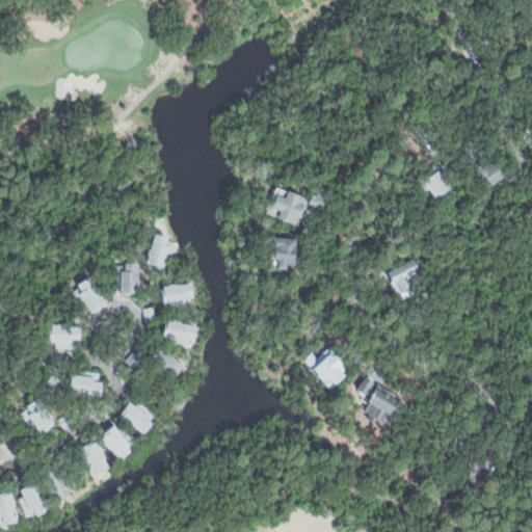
[(316,23),(320,29),(328,25),(324,19),(316,23)]
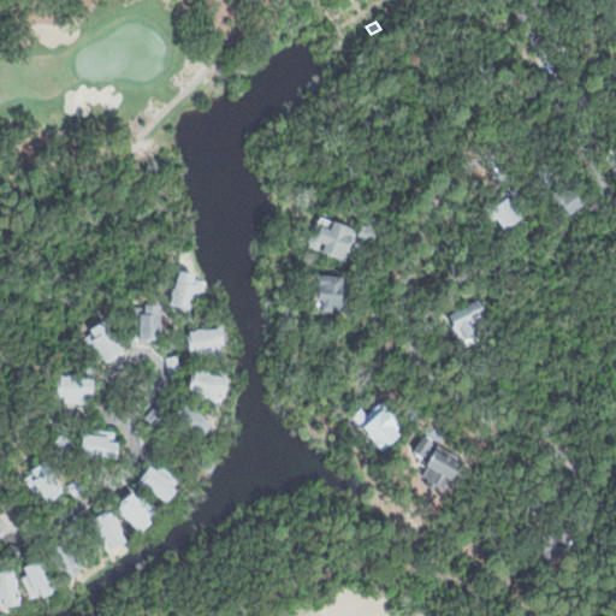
[(570,176),(588,202),(568,217),(550,190),(570,176)]
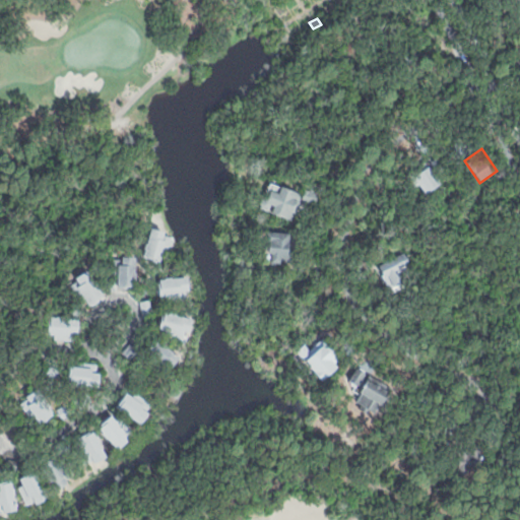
[(413,174),(439,157),(452,179),(426,195),(413,174)]
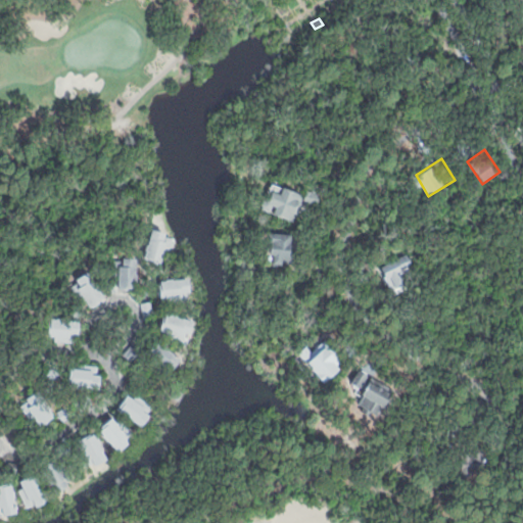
[(284,185),(292,188),(296,178),(325,189),(318,208),(307,204),(299,226),(253,208),(259,193),(269,196),(273,187),(282,190),(284,185)]
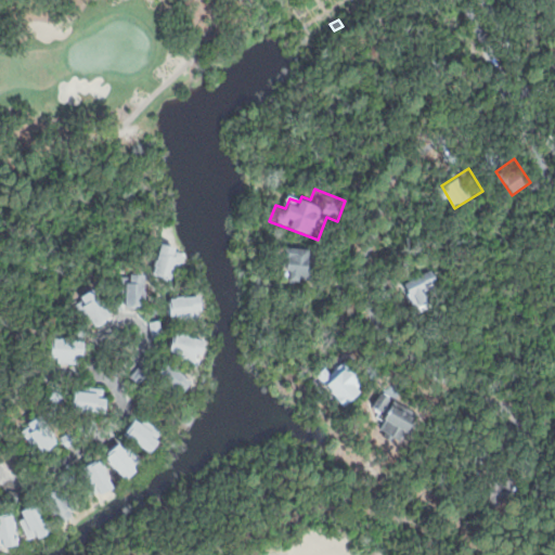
[(162,241),(178,246),(176,250),(185,253),(178,278),(153,271),(162,241)]
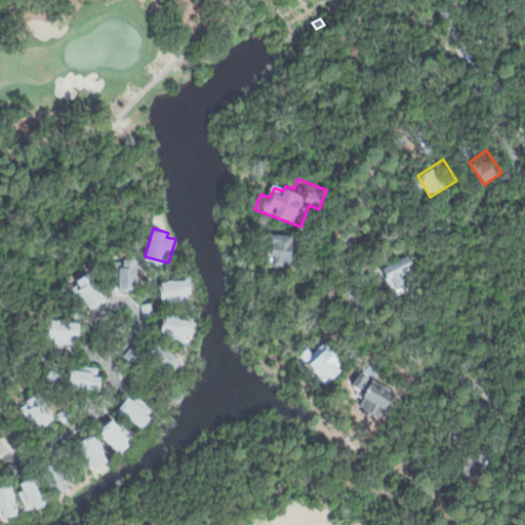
[(271,231),(299,231),(298,268),(270,267),(271,231)]
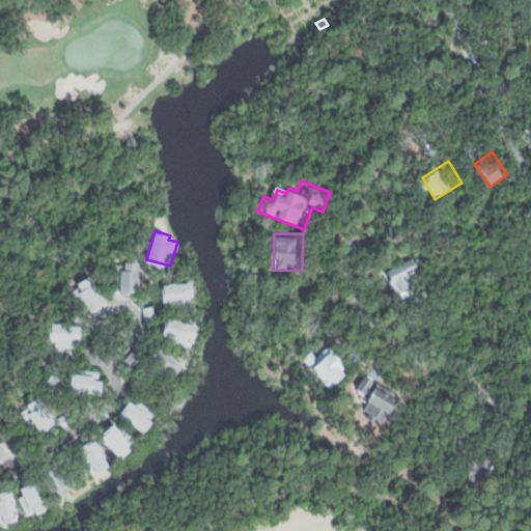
[(414,254),(423,273),(409,280),(415,290),(399,299),(384,271),(414,254)]
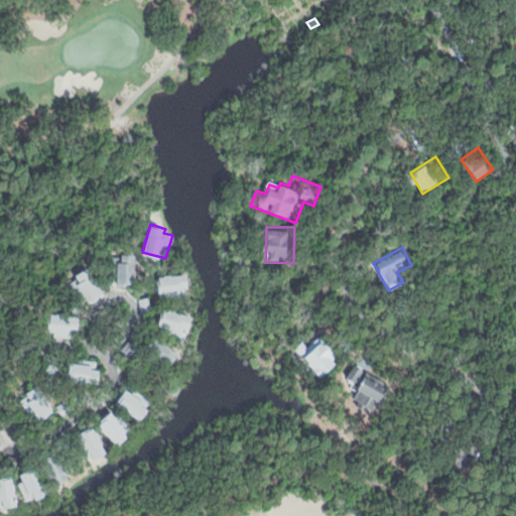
[(123,254),(135,254),(134,284),(116,283),(117,262),(123,262),(123,254)]
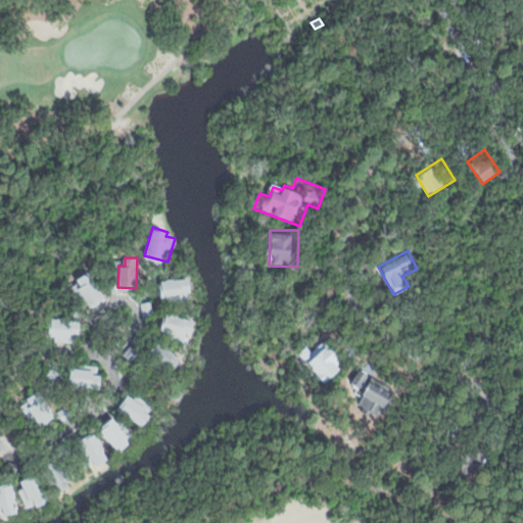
[(77,286),(94,272),(100,283),(112,279),(115,290),(102,295),(104,297),(93,306),(77,286)]
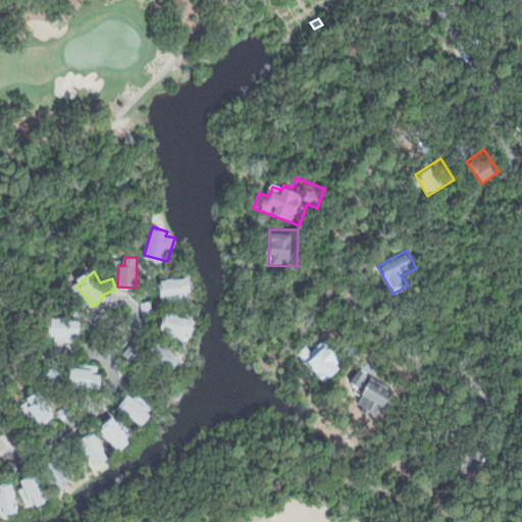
[(158,279),(161,302),(191,299),(188,276),(158,279)]
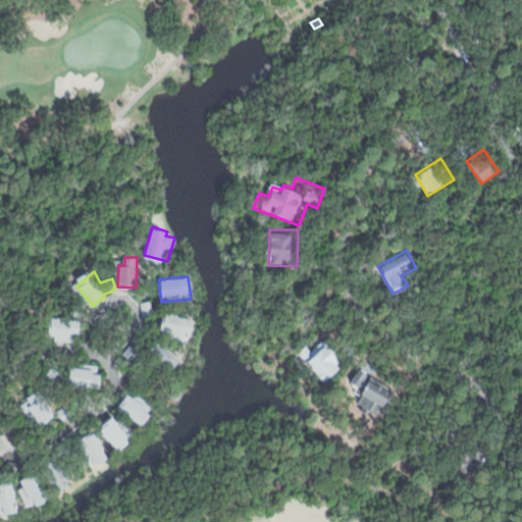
[(140,303),(151,300),(154,314),(143,316),(140,303)]
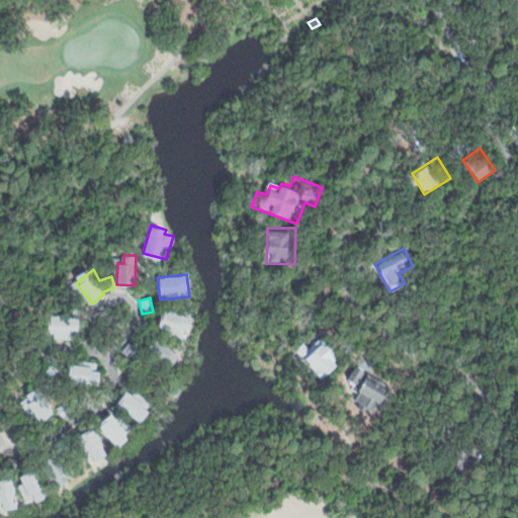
[(165,308),(193,316),(186,341),(158,333),(165,308)]
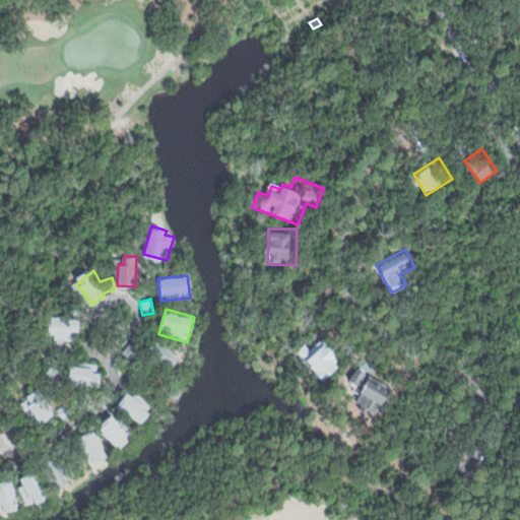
[(51,312),(81,315),(79,338),(49,335),(51,312)]
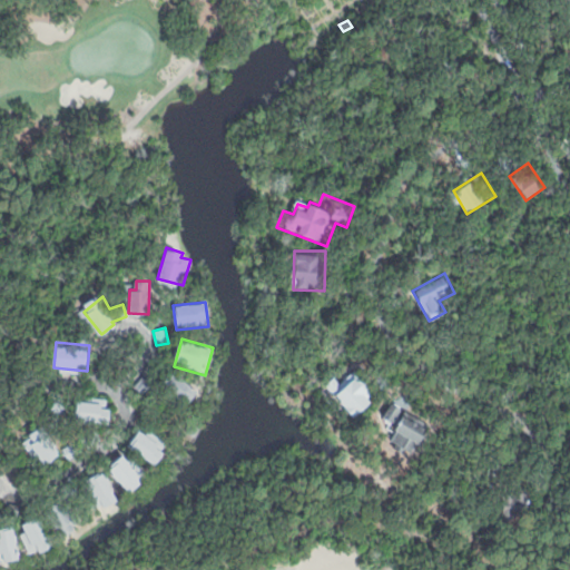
[(357,366),(380,392),(353,415),(331,391),(357,366)]
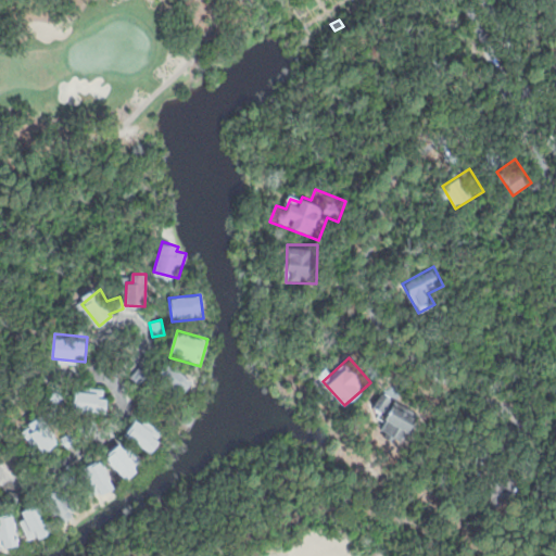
[(144,359),(154,366),(139,384),(130,378),(144,359)]
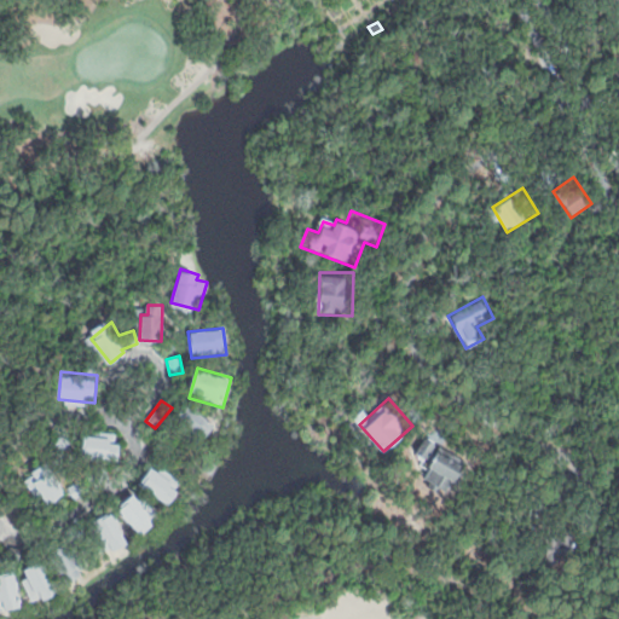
[(186,405),(213,424),(197,445),(171,426),(186,405)]
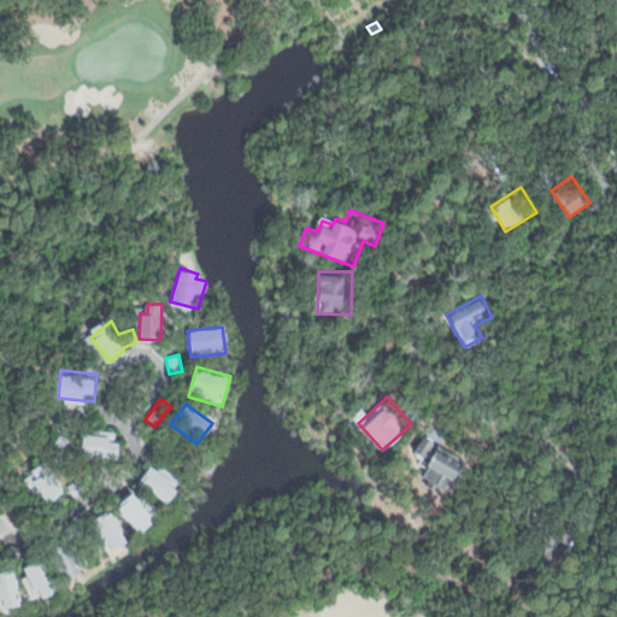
[(422,432),(436,439),(427,456),(412,448),(422,432)]
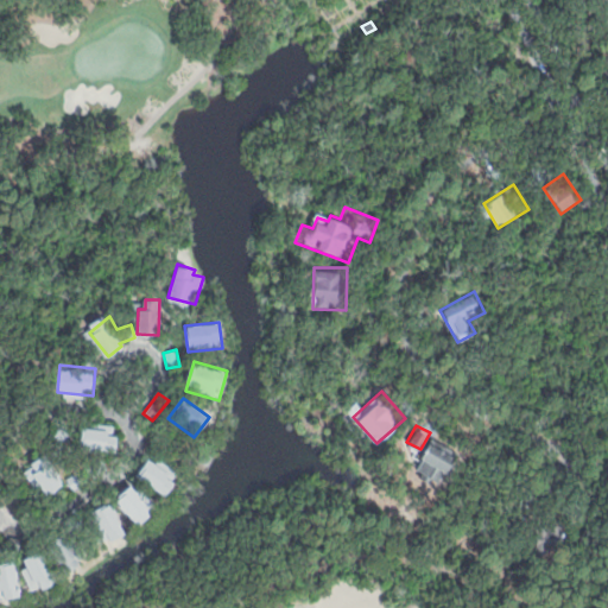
[(118,429),(82,429),(82,448),(118,448),(118,429)]
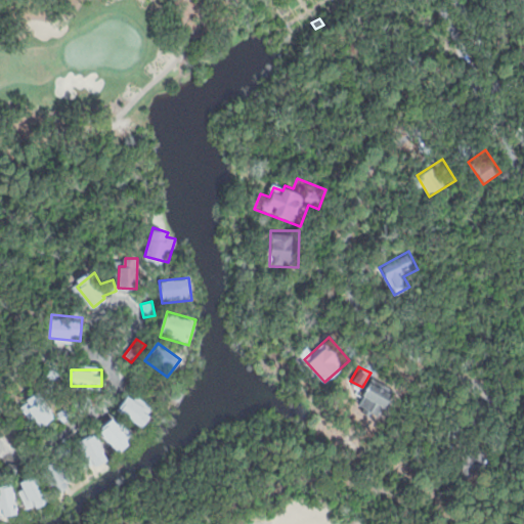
[(373,379),(398,394),(381,424),(360,411),(369,394),(364,391),(373,379)]
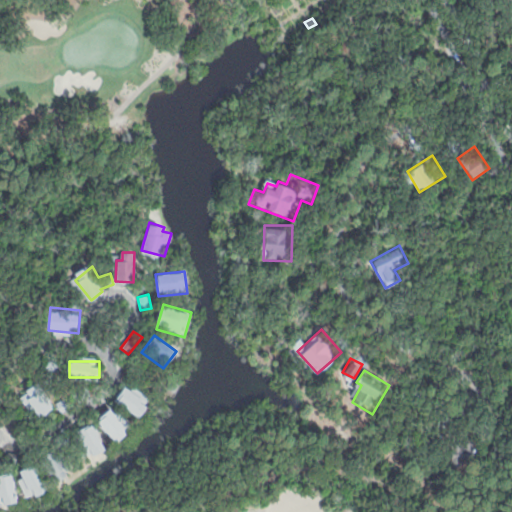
[(168,374),(181,381),(174,395),(161,388),(168,374)]
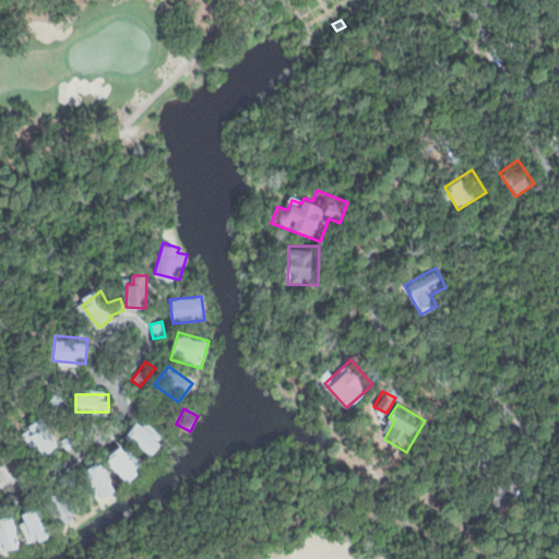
[(138,415),(161,430),(156,437),(164,441),(155,454),(126,435),(138,415)]
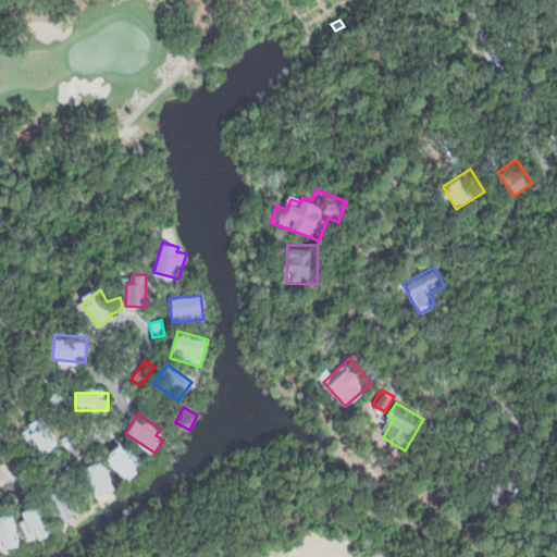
[(21,433),(42,456),(60,440),(38,416),(21,433)]
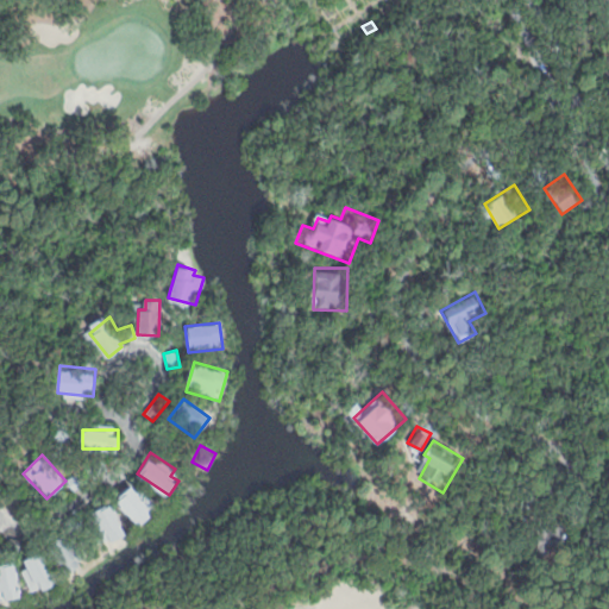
[(132,484),(145,501),(151,497),(158,507),(140,522),(119,496),(132,484)]
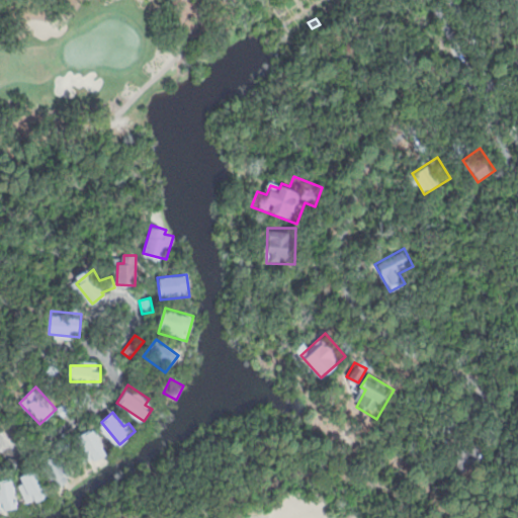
[(75,440),(97,429),(110,455),(88,466),(75,440)]
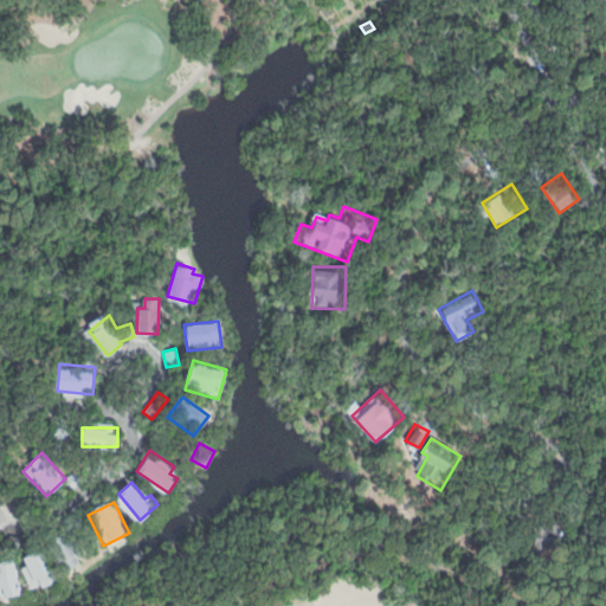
[(534,516),(560,514),(563,550),(537,553),(534,516)]
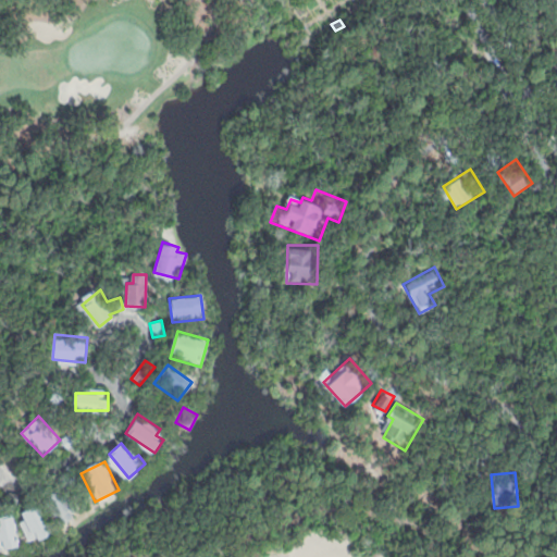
[(46,494),(66,484),(78,508),(69,512),(72,518),(60,523),(46,494)]
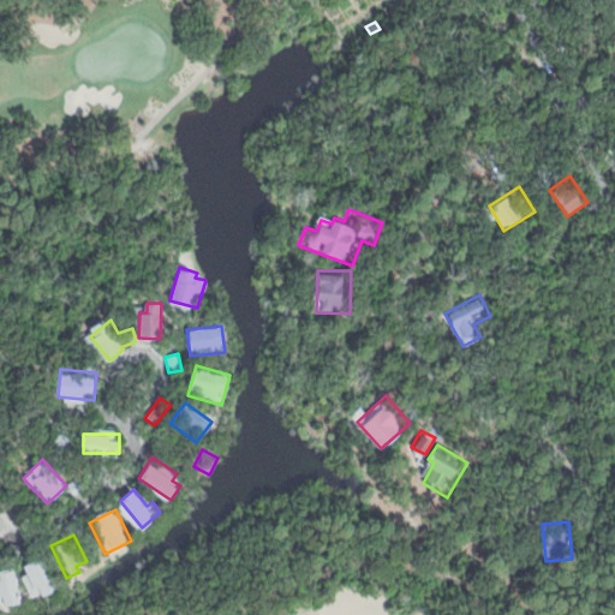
[(11,542),(23,543),(22,555),(10,554),(11,542)]
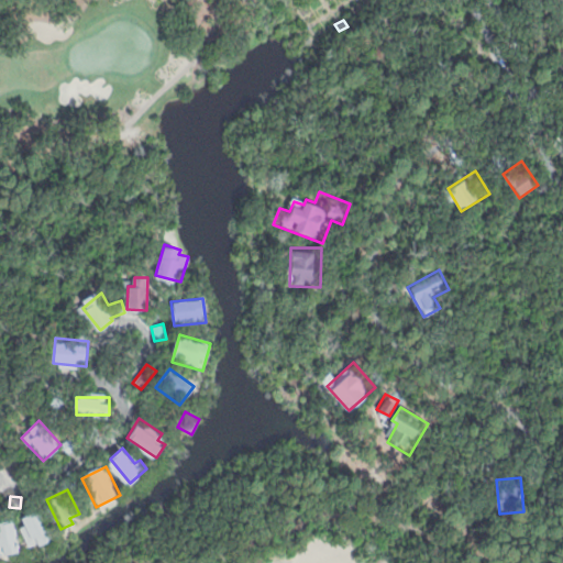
[(21,514),(37,506),(52,533),(30,544),(19,525),(25,521),(21,514)]
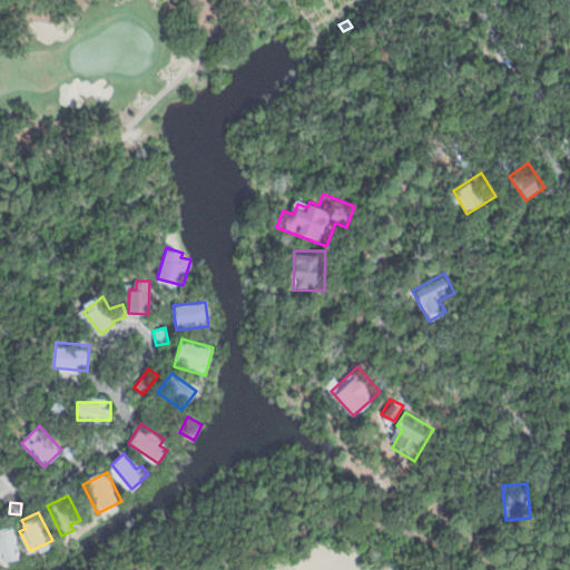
[(0,554),(0,530),(15,528),(19,558),(1,561),(0,554)]
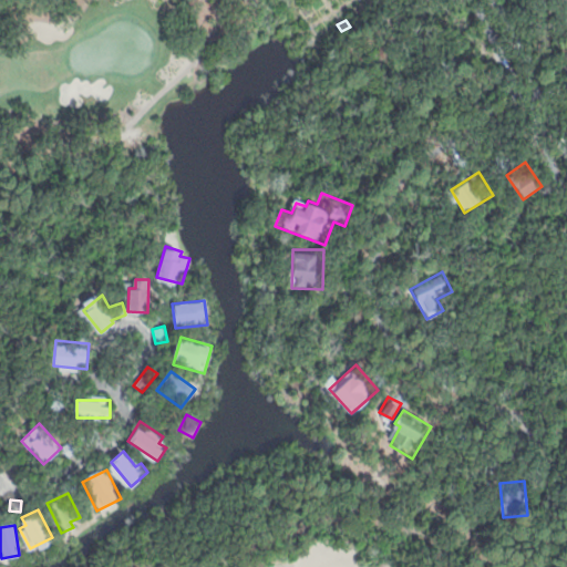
All buildings are outlined.
